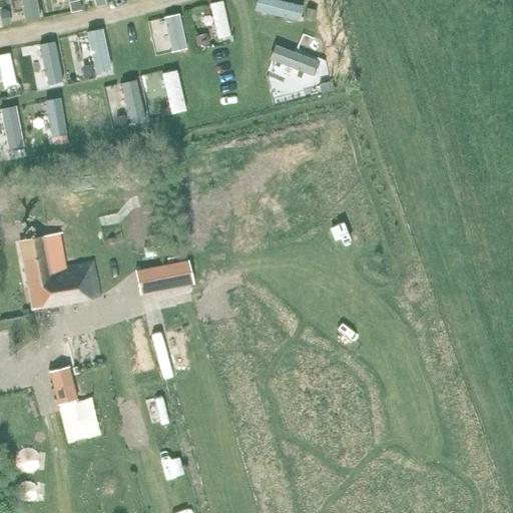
[(1,0),(2,5),(13,5),(14,16),(27,16),(26,0),(1,0)]
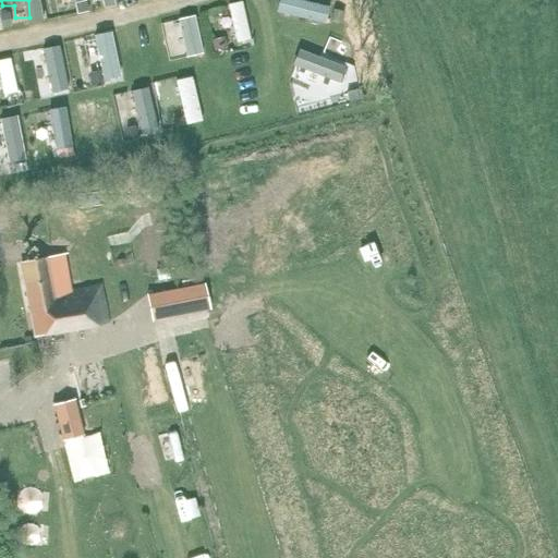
[(302,0),(265,0),(263,7),(312,21),(316,4),(302,0)]
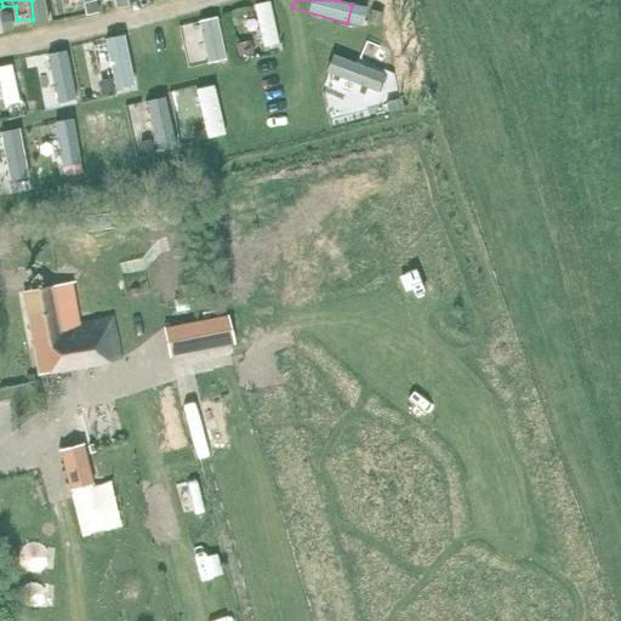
[(93,1),(83,4),(85,16),(97,13),(93,1)]
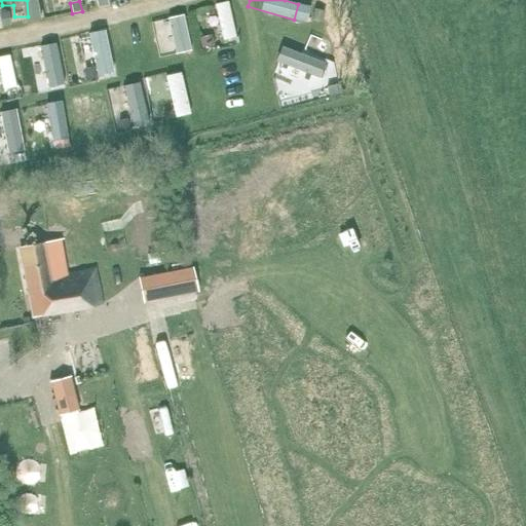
[(314,8),(311,19),(321,22),(324,10),(314,8)]
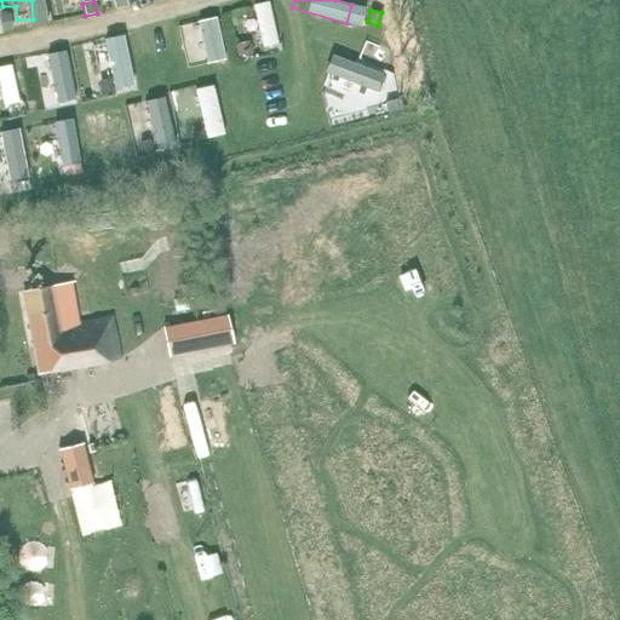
[(0,15),(0,16),(3,30),(12,28),(10,13),(0,15)]
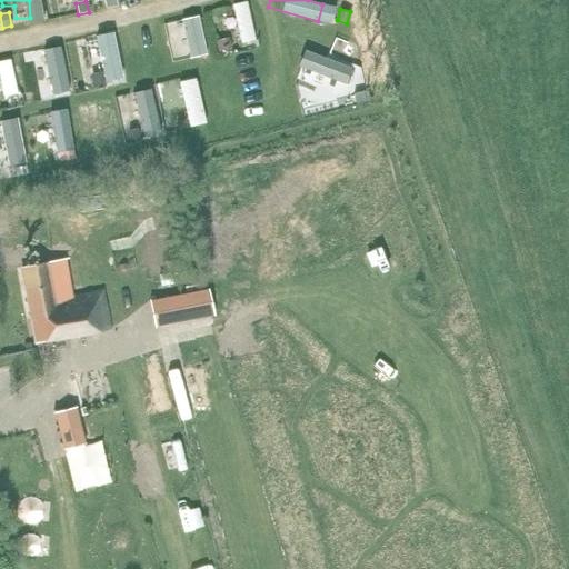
[(215,41),(218,52),(230,49),(228,38),(215,41)]
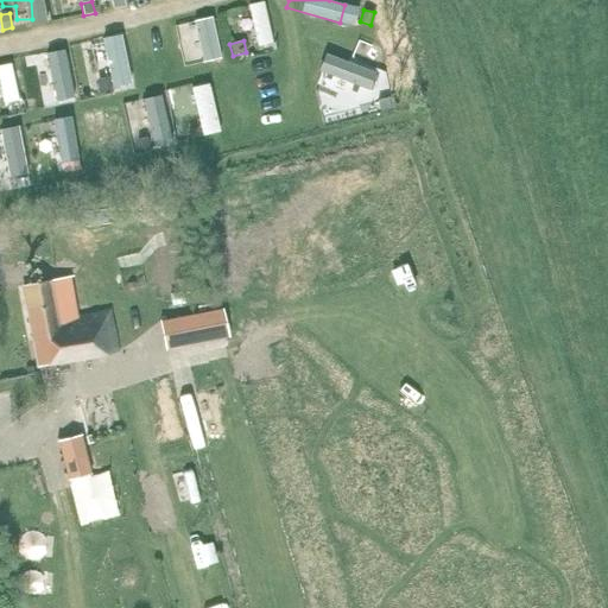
[(52,45),(35,49),(43,88),(61,84),(52,45)]
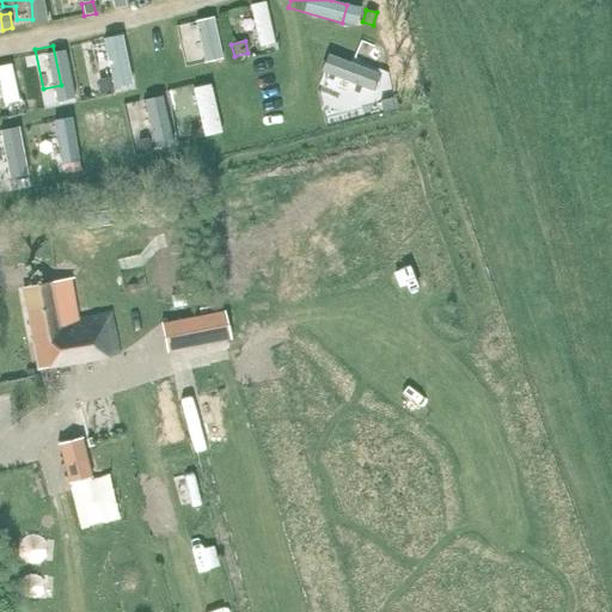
[(357,87),(365,67),(312,50),(305,71),(357,87)]
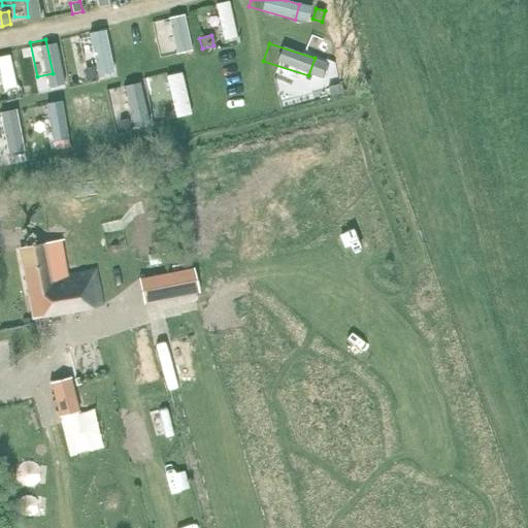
[(164,59),(183,58),(182,47),(163,48),(164,59)]
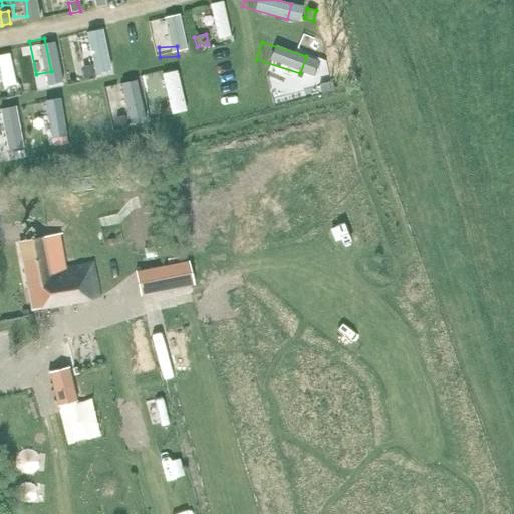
[(83,79),(95,77),(93,67),(81,70),(83,79)]
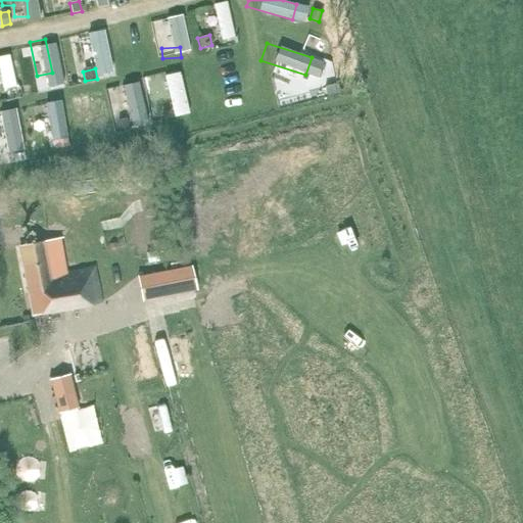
[(27,84),(30,94),(39,92),(37,82),(27,84)]
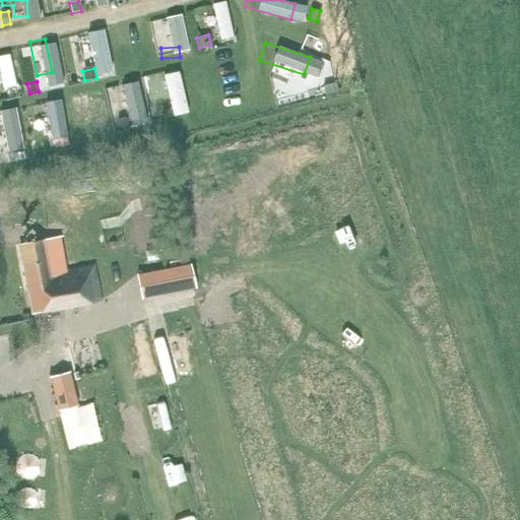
[(321,88),(323,99),(334,95),(331,86),(321,88)]
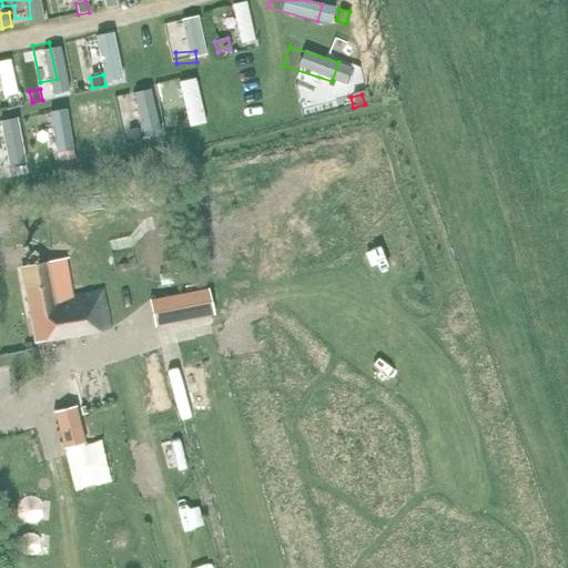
[(92,146),(107,143),(97,95),(81,100),(92,146)]
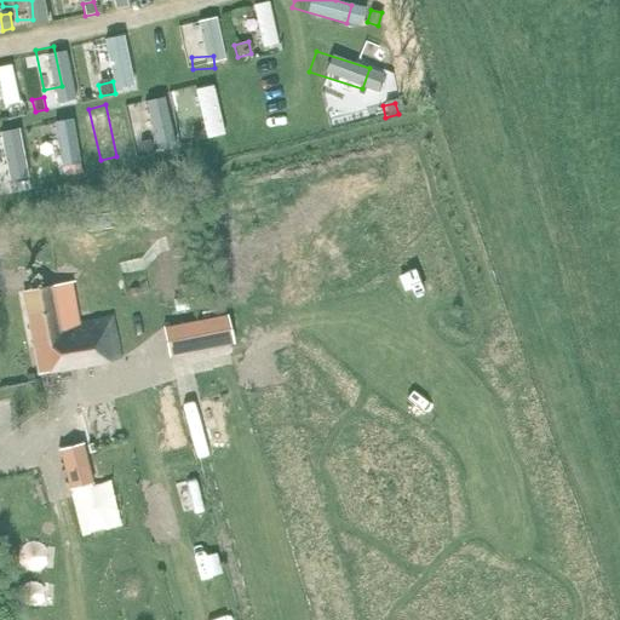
[(52,135),(19,142),(26,172),(59,166),(52,135)]
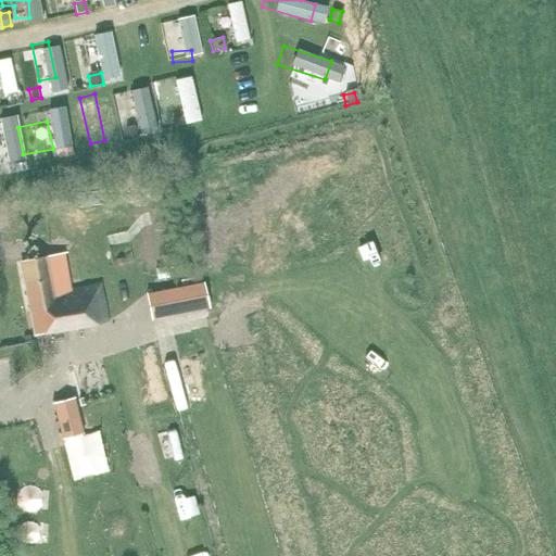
[(133,124),(125,126),(127,136),(135,135),(133,124)]
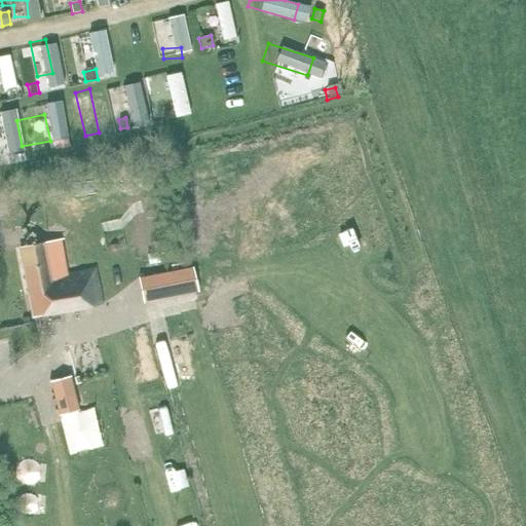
[(67,140),(54,142),(57,150),(69,148),(67,140)]
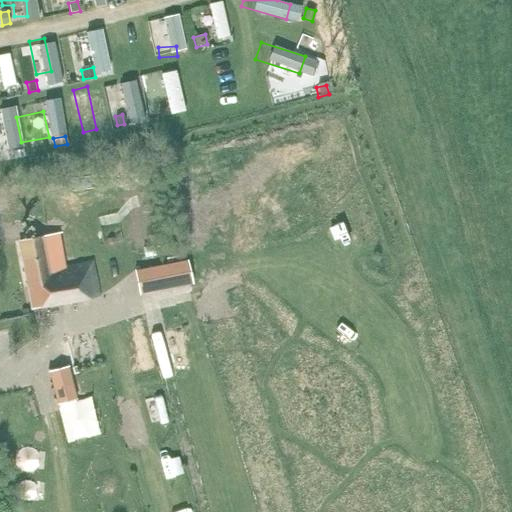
[(22,149),(12,150),(14,157),(23,156),(22,149)]
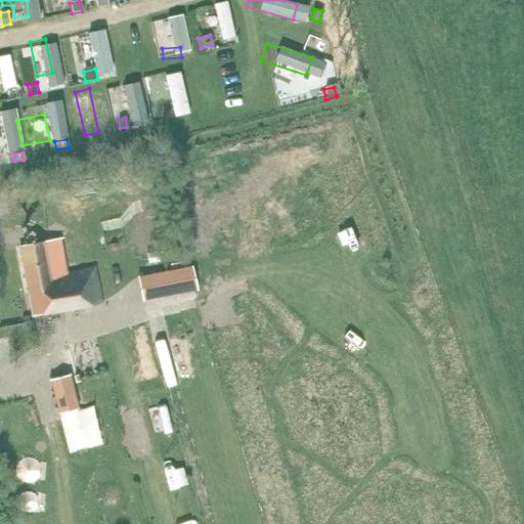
[(34,316),(102,303),(95,268),(67,273),(60,238),(20,247),(34,316)]
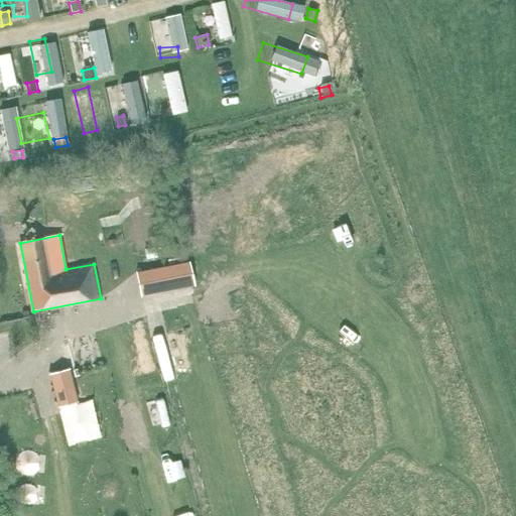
[(154,249),(144,251),(145,260),(156,258),(154,249)]
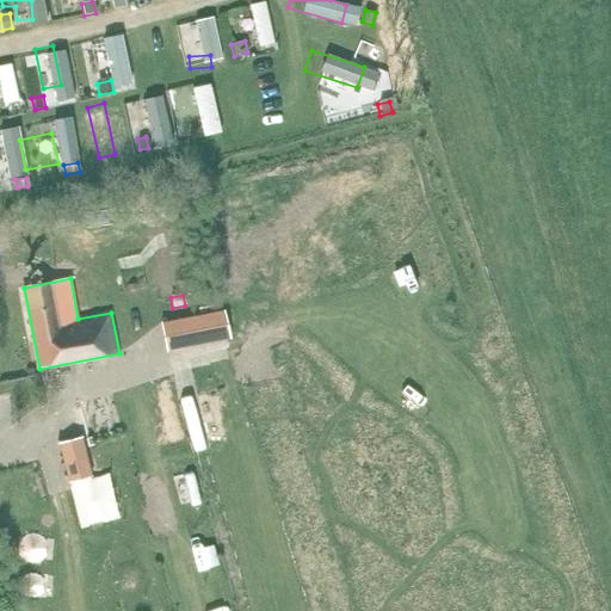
[(164,325),(168,351),(232,338),(226,313),(164,325)]
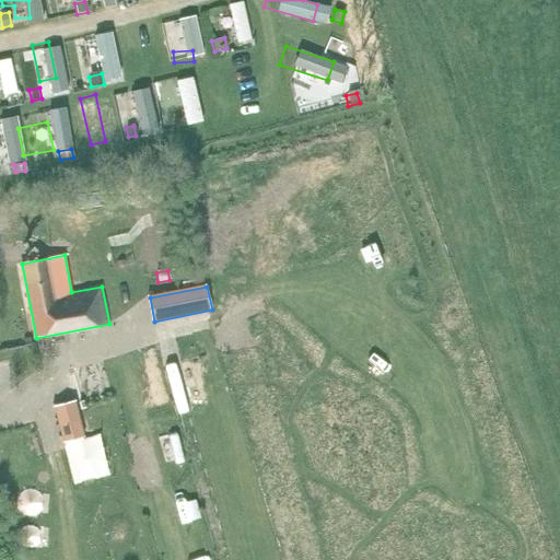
[(72,370),(80,389),(88,386),(80,366),(72,370)]
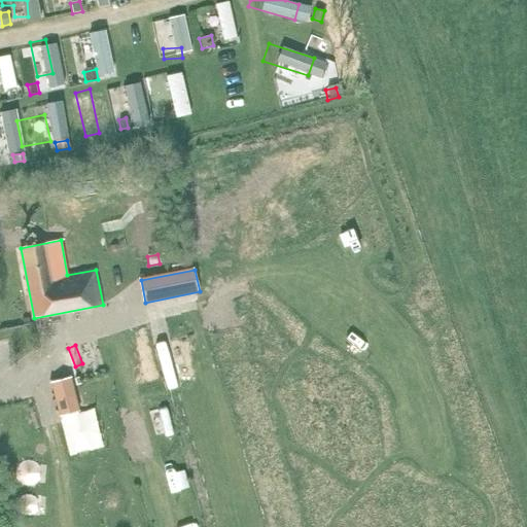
[(69,378),(50,383),(59,417),(78,412),(69,378)]
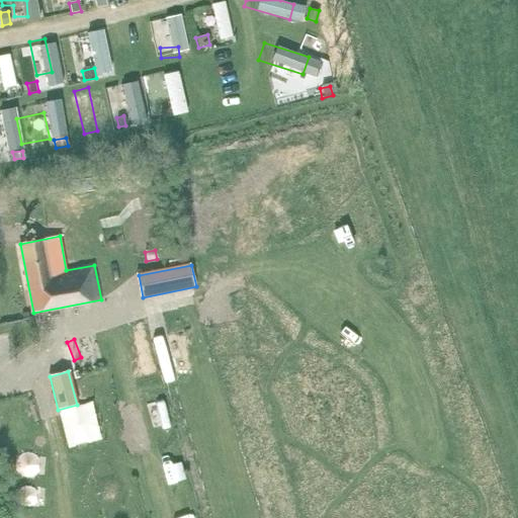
[(9,497),(20,495),(14,471),(4,475),(9,497)]
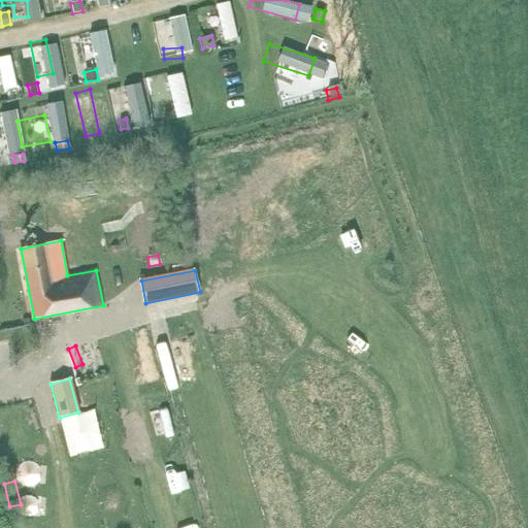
[(14,527),(35,527),(36,527),(32,514),(12,519),(14,527)]
